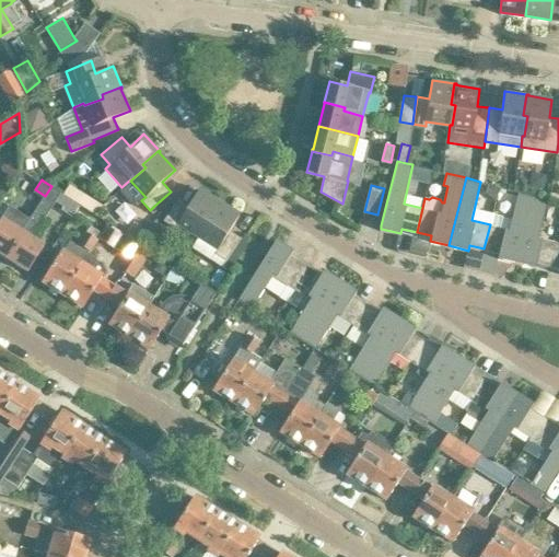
[(207,218),(218,199),(199,188),(189,204),(178,197),(164,220),(175,228),(177,223),(199,236),(210,220),(207,218)]
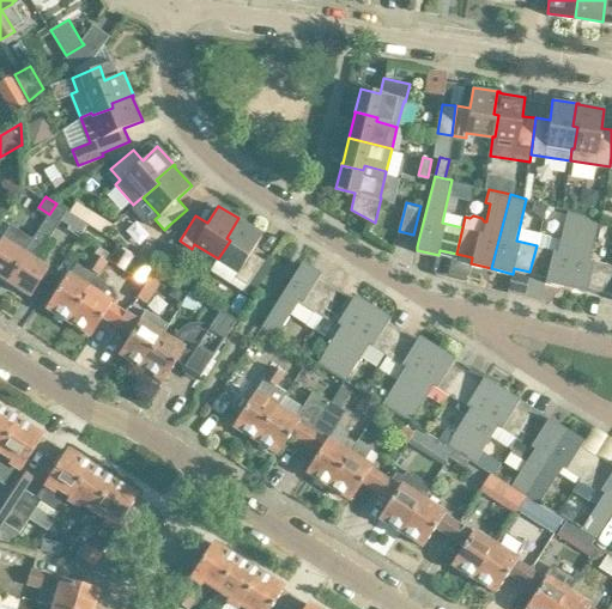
[(537,245),(529,272),(546,276),(545,281),(565,287),(585,213),(568,208),(561,238),(540,232),(537,245)]
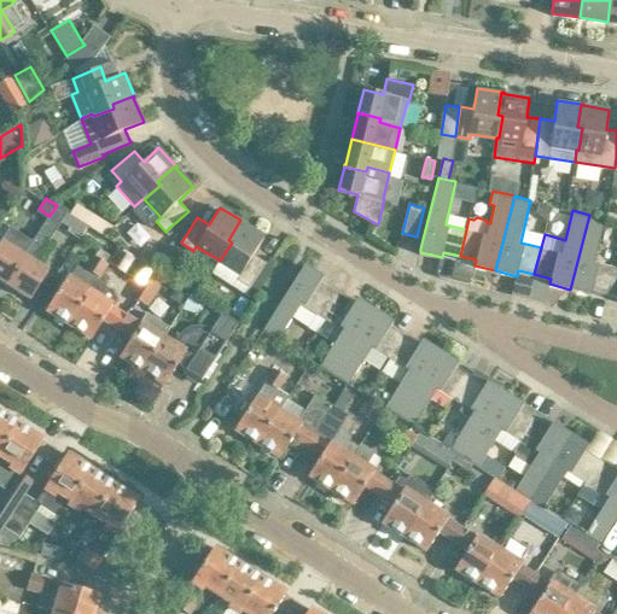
[(589,215),(570,290),(591,294),(593,288),(609,293),(616,267),(594,261),(605,218),(589,215)]
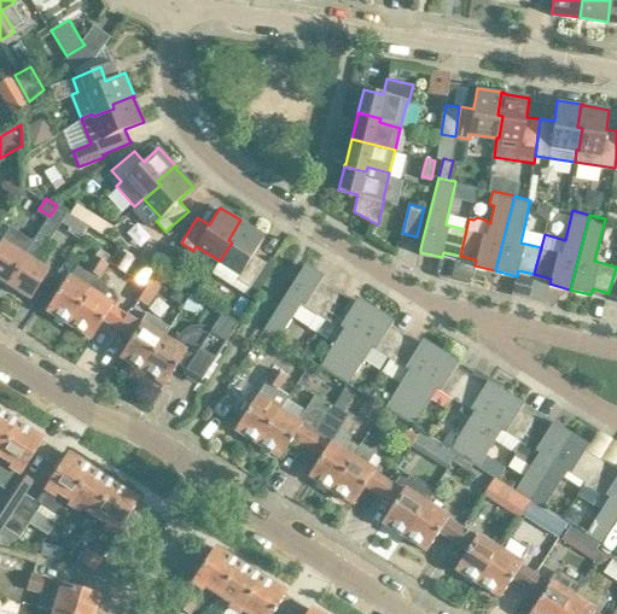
[(273,265),(266,261),(254,252),(265,237),(242,222),(243,221),(240,220),(228,240),(232,243),(220,261),(240,274),(238,279),(250,286),(246,292),(254,296),(273,265)]
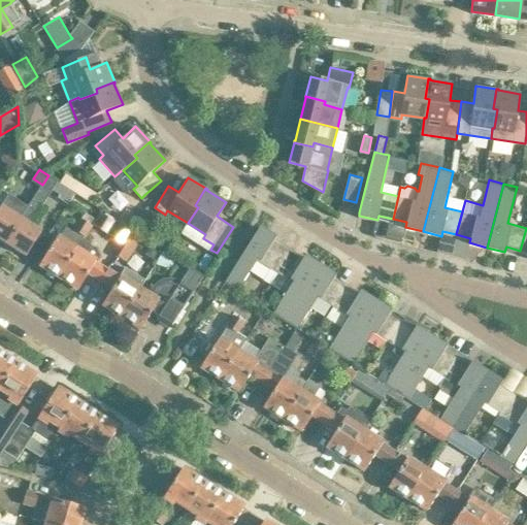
[(30,205),(6,241),(27,255),(37,237),(42,230),(31,223),(48,196),(39,190),(30,205)]
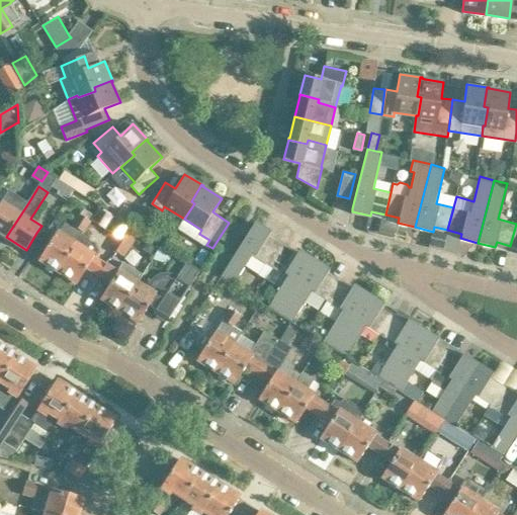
[(0,233),(6,237),(29,201),(9,188),(1,200),(0,202),(0,233)]
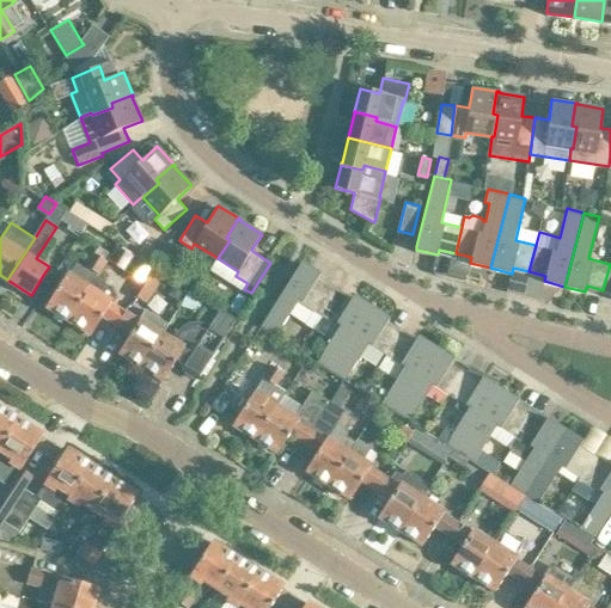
[(123,265),(132,253),(120,246),(112,258),(123,265)]
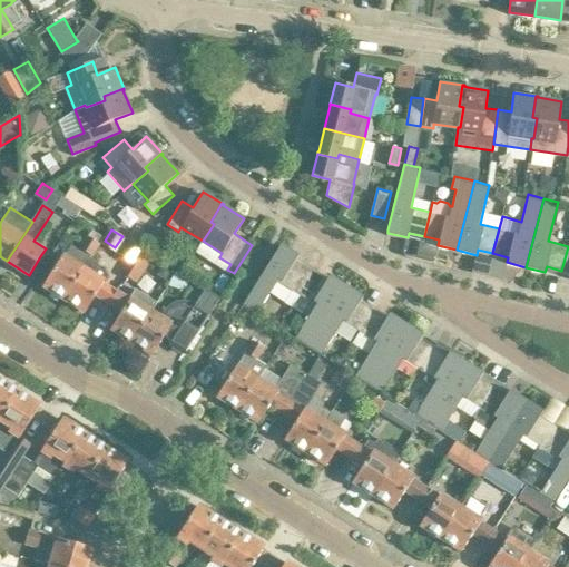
[(56,266),(43,284),(65,297),(90,257),(99,243),(88,235),(80,246),(74,242),(65,255),(62,254),(56,266)]
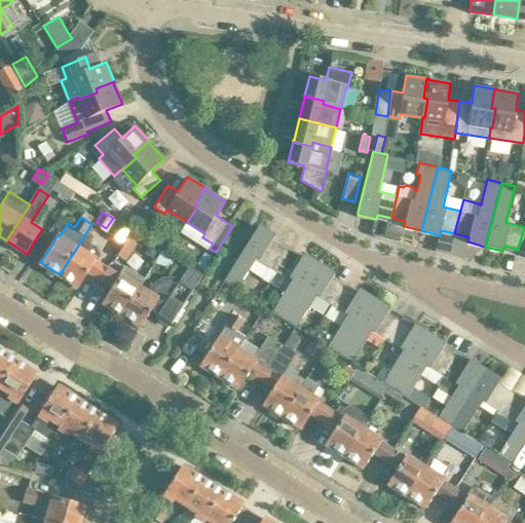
[(108,231),(124,241),(134,228),(117,217),(108,231)]
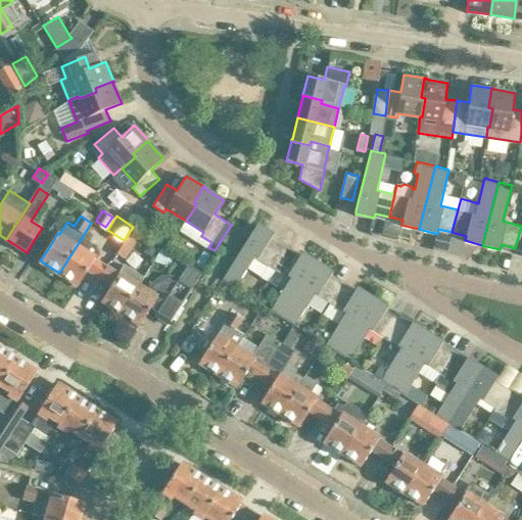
[(274,233),(257,223),(256,222),(254,225),(256,226),(223,279),(235,287),(253,257),(274,270),(287,248),(271,238),(274,233)]
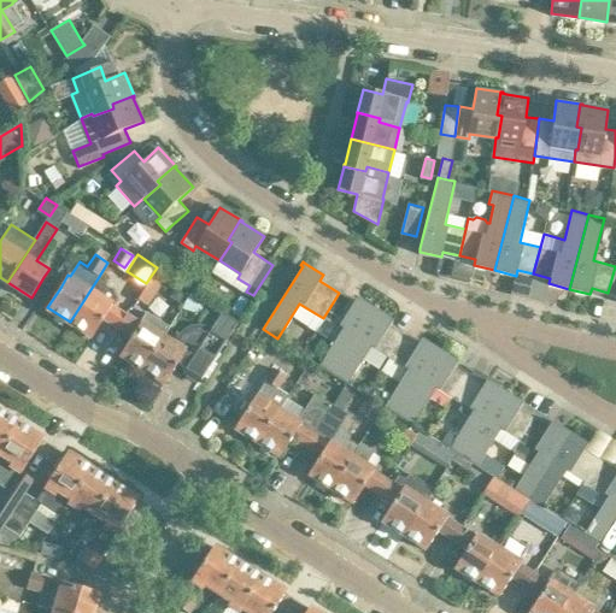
[(165,276),(156,270),(134,306),(142,311),(165,276)]
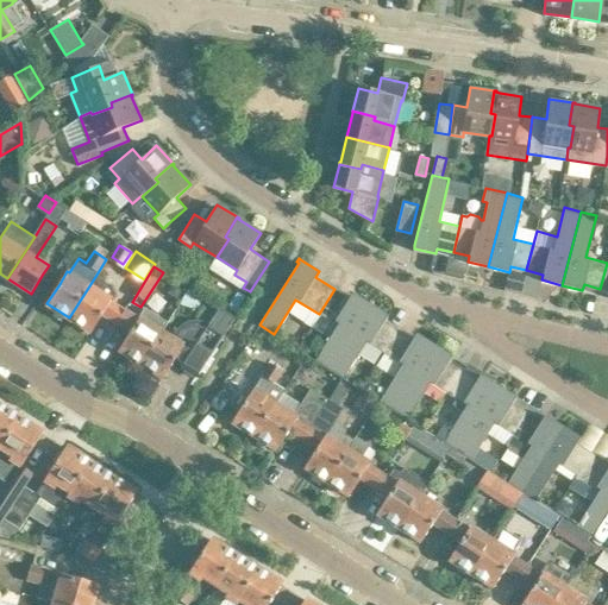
[(96,275),(69,317),(91,332),(102,313),(114,321),(123,308),(111,300),(110,298),(113,291),(113,289),(112,285),(96,275)]
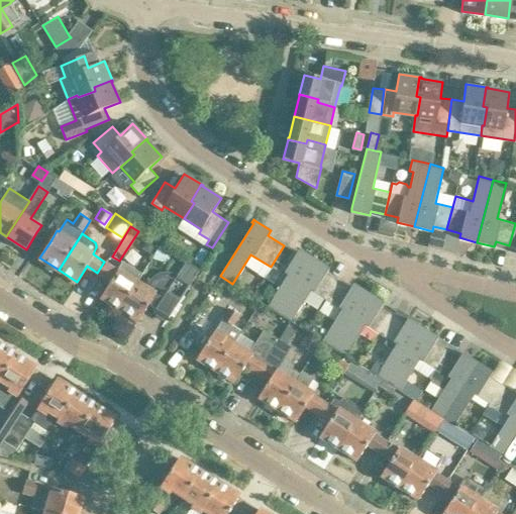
[(279,313),(314,259),(299,248),(296,253),(284,245),(271,267),(286,277),(268,306),(279,313)]
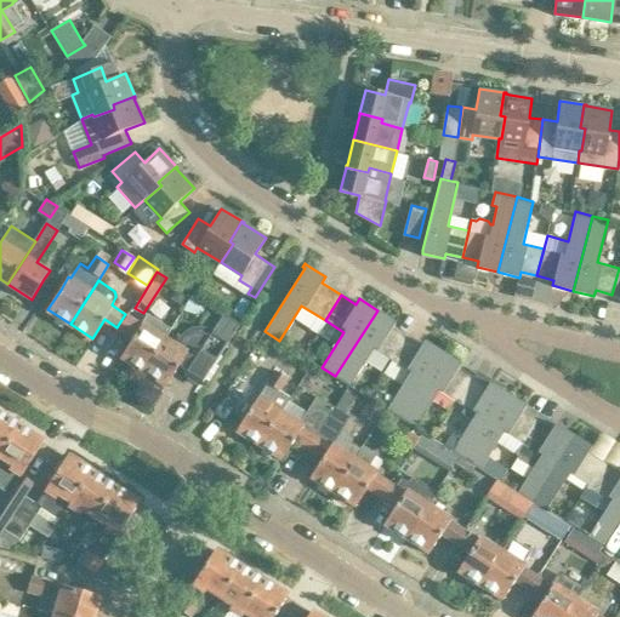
[(392,360),(407,336),(392,327),(396,321),(377,310),(335,376),(350,386),(374,348),(392,360)]
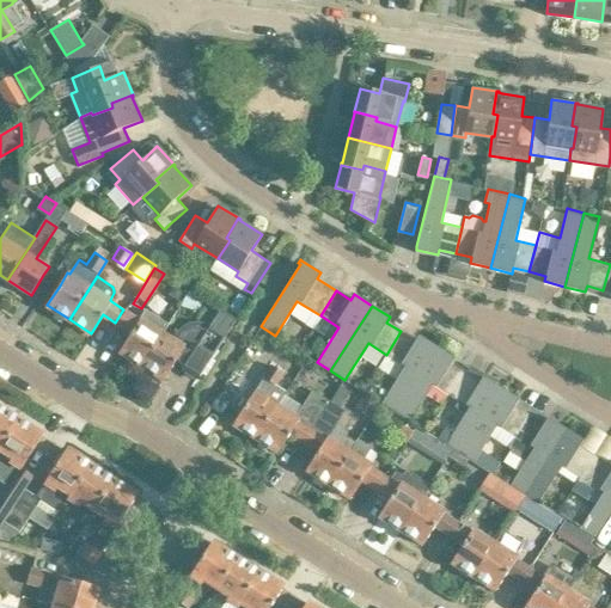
[(127,312),(118,325),(132,332),(120,351),(141,364),(163,332),(169,323),(146,308),(140,319),(127,312)]
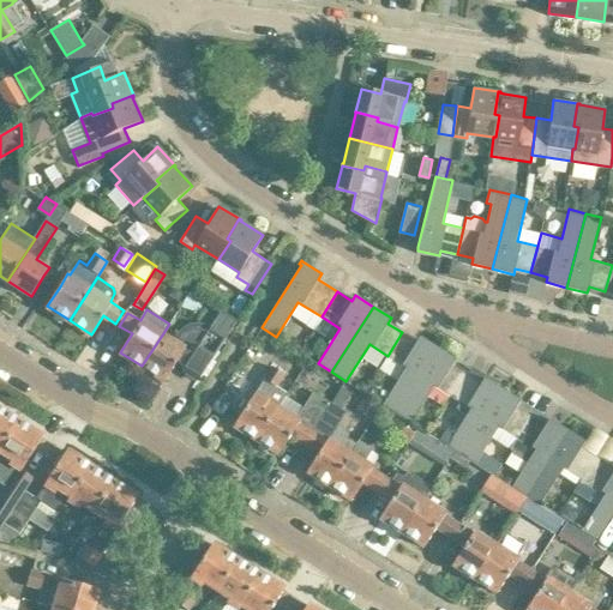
[(163,333),(142,366),(164,380),(176,361),(185,366),(185,367),(187,369),(200,378),(212,358),(238,319),(226,312),(222,309),(210,327),(208,326),(204,325),(200,324),(197,324),(193,324),(190,325),(187,326),(184,328),(181,331),(180,334),(175,340),(174,339),(174,340),(163,333)]
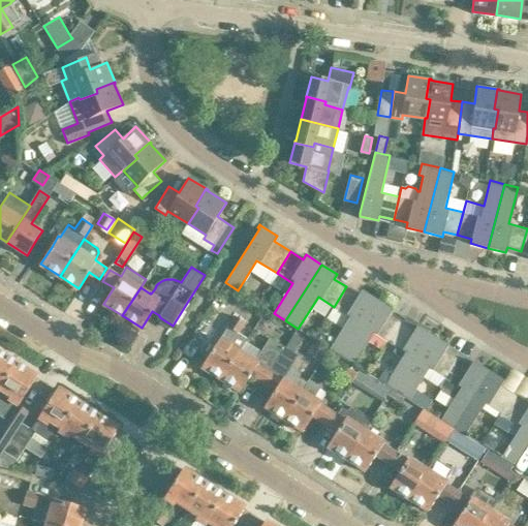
[(341,356),(377,300),(362,290),(359,295),(346,286),(334,307),(328,316),(343,326),(330,348),(341,356)]
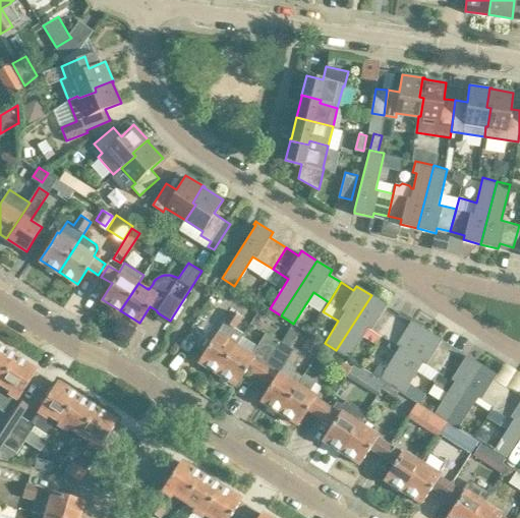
[(384,337),(396,317),(384,309),(387,305),(371,295),(336,350),(348,358),(368,327),(384,337)]
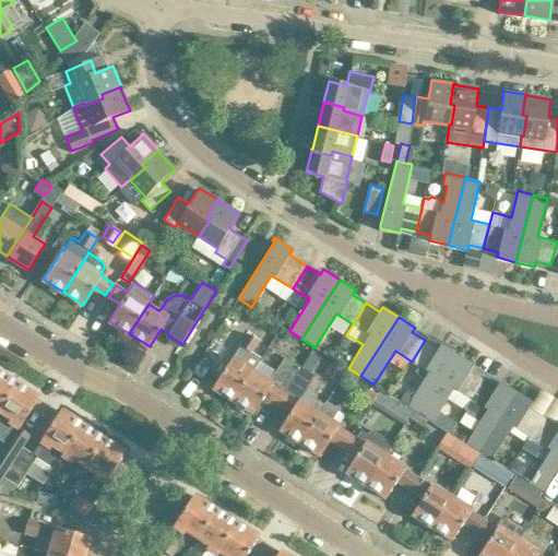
[(262,356),(252,351),(259,340),(248,332),(240,344),(213,387),(234,400),(252,370),(262,356)]
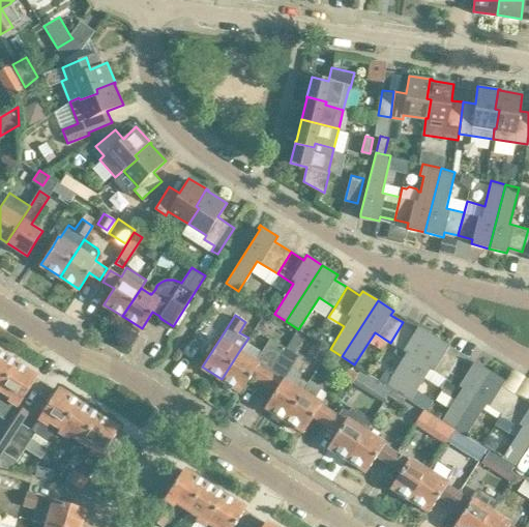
[(432,329),(420,322),(415,330),(403,322),(390,343),(406,352),(391,376),(376,366),(371,375),(373,376),(398,392),(434,335),(430,332),(432,329)]
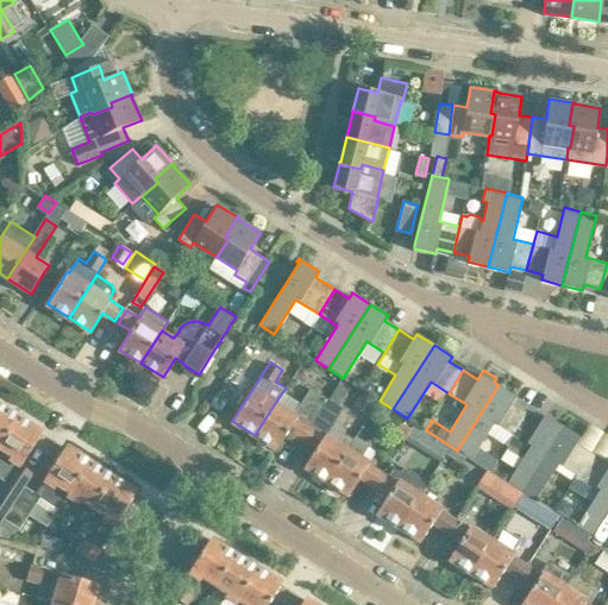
[(513,434),(527,411),(513,402),(516,397),(499,385),(457,451),(471,459),(495,422),(513,434)]
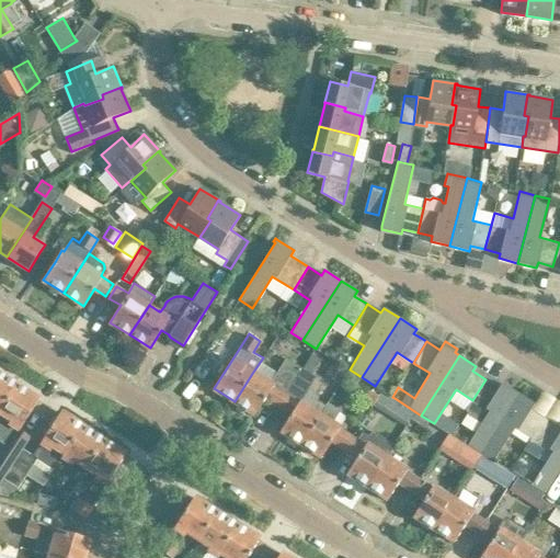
[(278,406),(304,367),(287,356),(271,383),(253,372),(235,401),(255,414),(265,397),(278,406)]
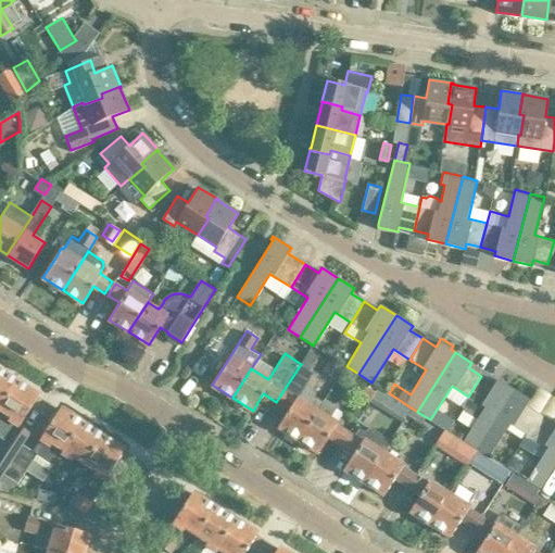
[(313,386),(307,382),(314,373),(301,364),(276,402),(289,410),(278,427),(299,440),(324,400),(310,391),(313,386)]
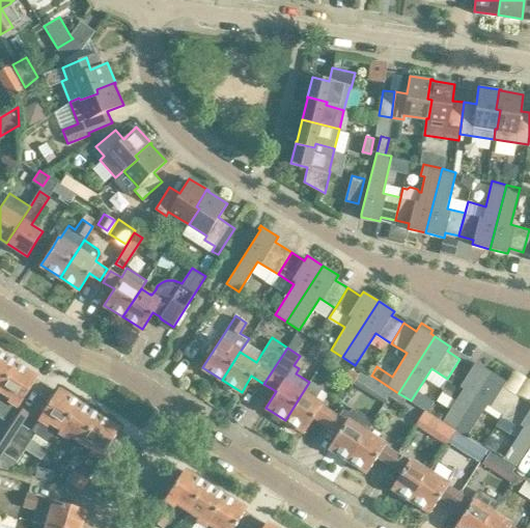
[(0,351),(0,389),(1,388),(18,363),(0,351)]
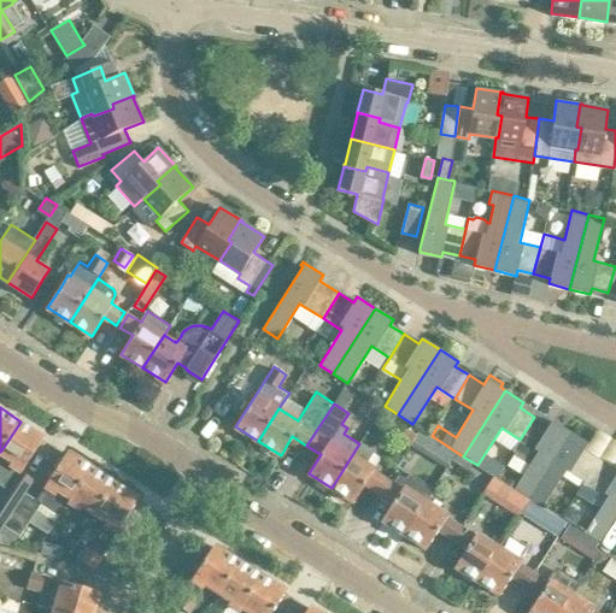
[(529,497),(570,431),(552,420),(549,425),(534,417),(520,440),(521,440),(512,452),(531,463),(515,488),(529,497)]
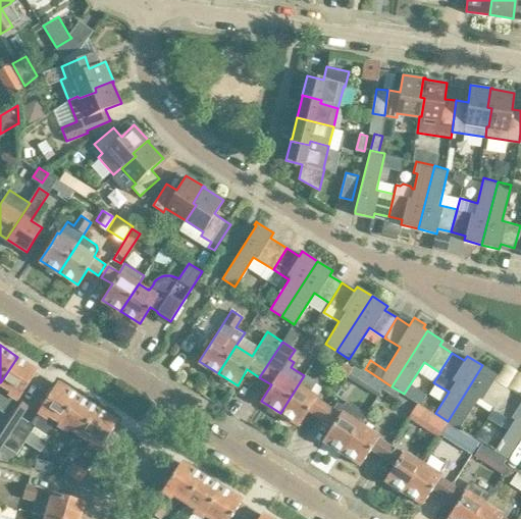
[(0,409),(8,414),(18,398),(25,386),(37,369),(17,357),(1,381),(0,382),(0,409)]
